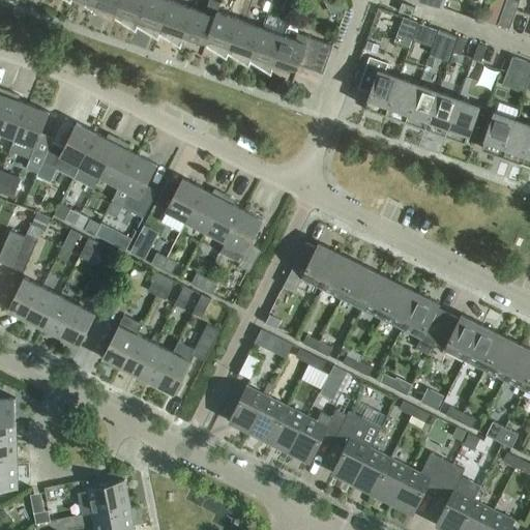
[(78,0),(93,9),(96,0),(78,0)]
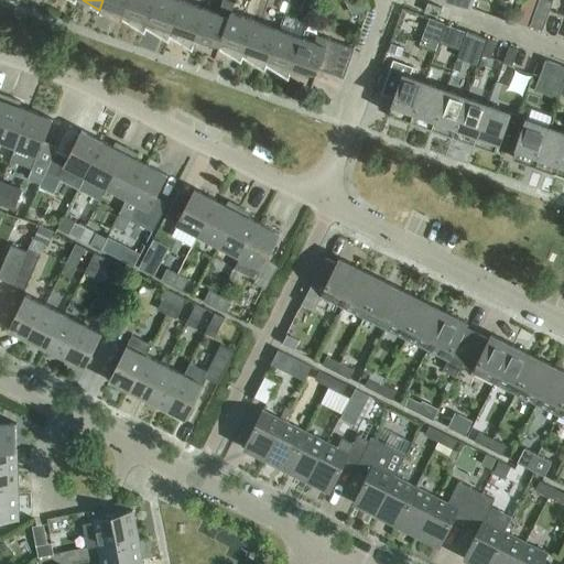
[(122,24),(125,19),(123,19),(129,0),(102,0),(99,10),(122,24)]
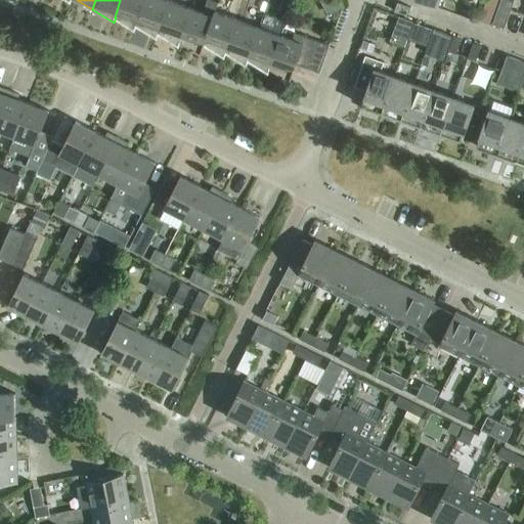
[(135,30),(137,26),(136,26),(144,0),(120,0),(115,17),(116,17),(135,30)]
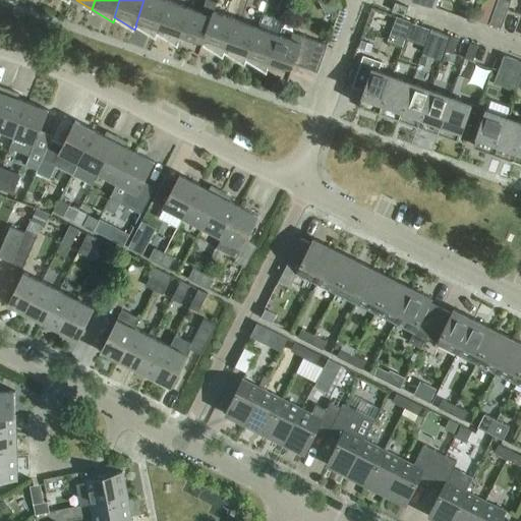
[(157,38),(158,34),(158,33),(169,1),(165,0),(143,0),(135,25),(136,25),(157,38)]
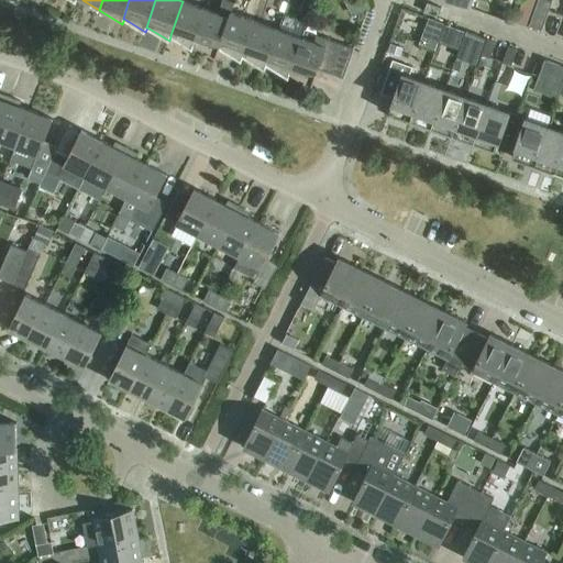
[(206,10),(194,44),(195,44),(217,57),(220,47),(219,47),(230,18),(229,18),(230,13),(231,13),(234,4),(223,0),(219,14),(206,10)]
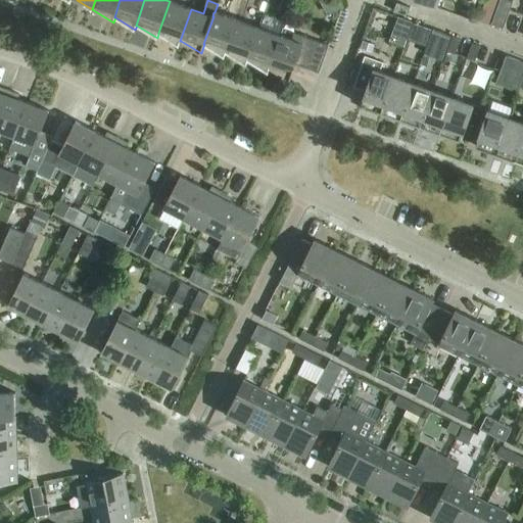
[(500,0),(491,25),(503,29),(513,2),(507,0),(500,0)]
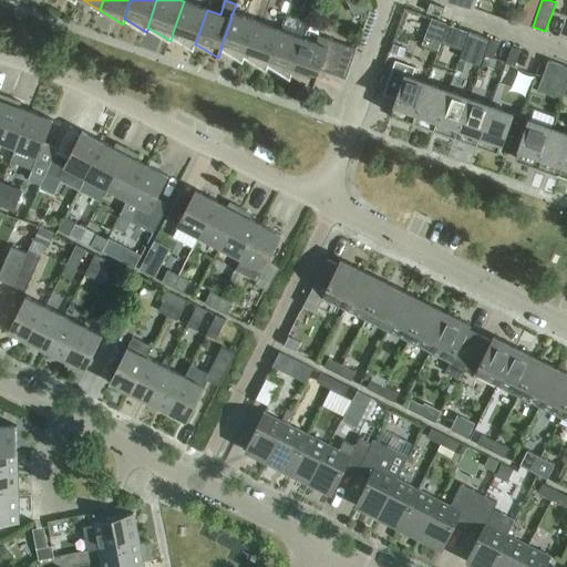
[(194,50),(196,44),(195,44),(207,10),(184,1),(172,35),(172,37),(194,50)]
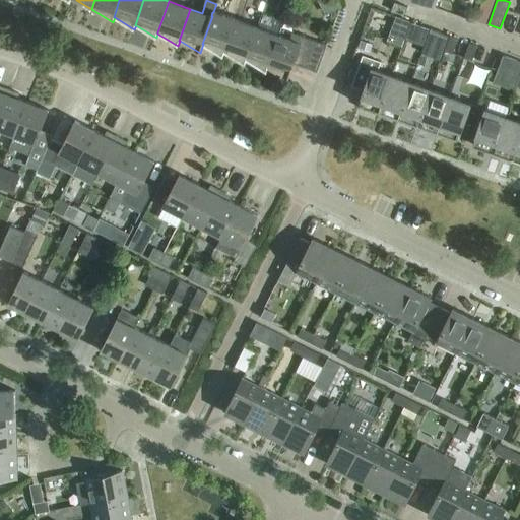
[(391,11),(404,16),(407,8),(395,3),(391,11)]
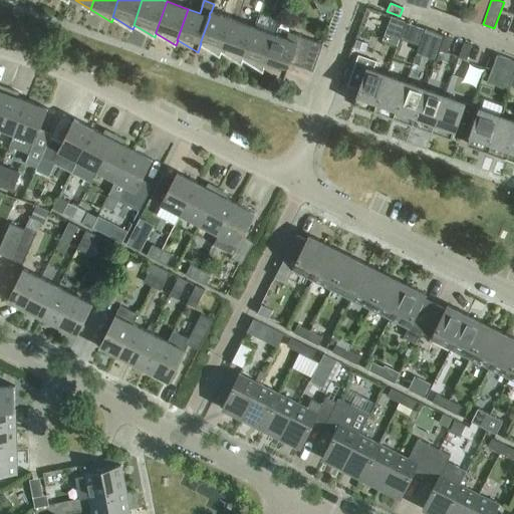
[(210,16),(200,43),(201,43),(221,56),(222,51),(233,20),(211,12),(210,12),(209,16),(210,16)]
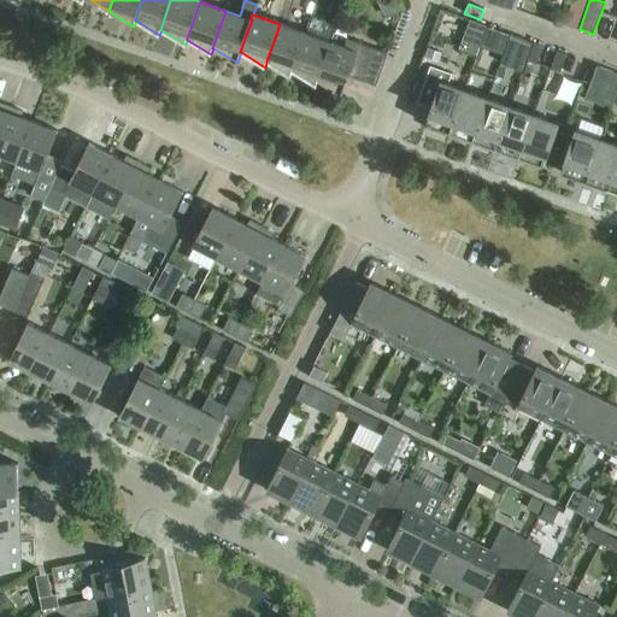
[(466,31),(485,36),(487,28),(470,22),(466,31)]
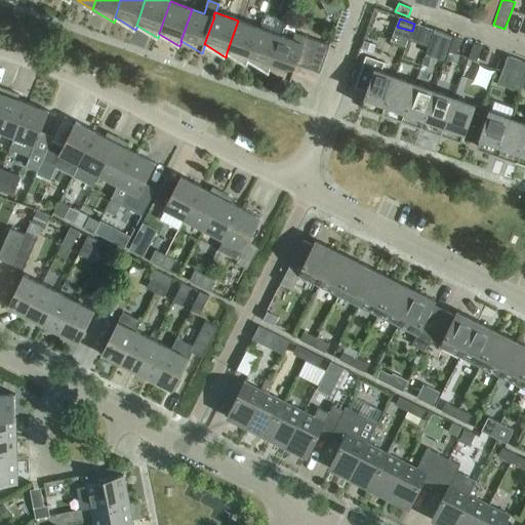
[(247,65),(249,61),(248,59),(259,28),(238,21),(227,52),(247,65)]
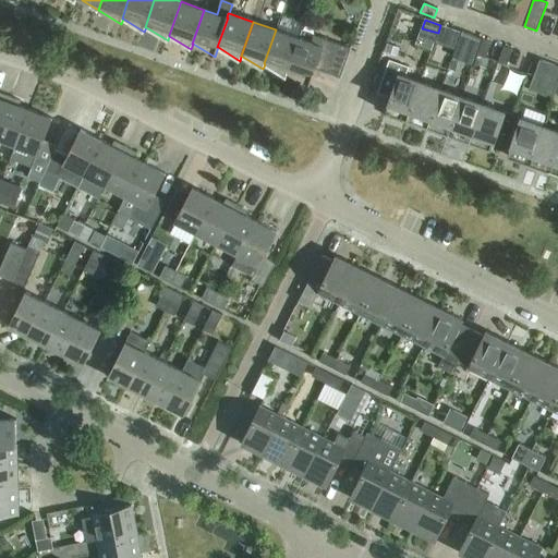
[(440,25),(438,33),(434,43),(448,47),(455,29),(441,24),(440,25)]
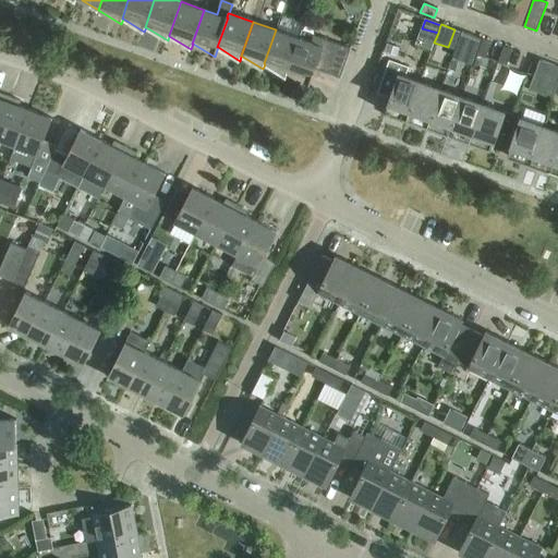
[(287,77),(288,72),(300,38),(276,29),(264,63),(265,64),(287,77)]
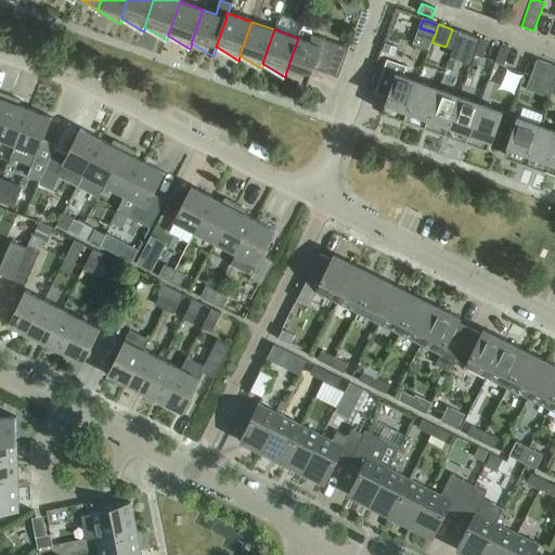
[(451,56),(470,64),(479,39),(460,31),(454,48),(451,56)]
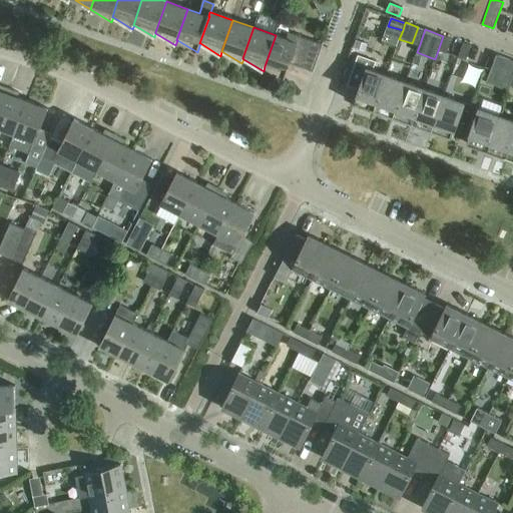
[(276,35),(265,66),(285,79),(291,63),(313,71),(323,44),(289,32),(287,39),(276,35)]
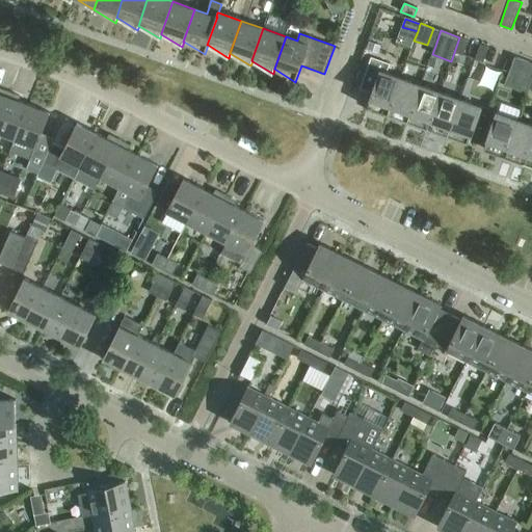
[(455,52),(463,55),(469,41),(460,37),(455,52)]
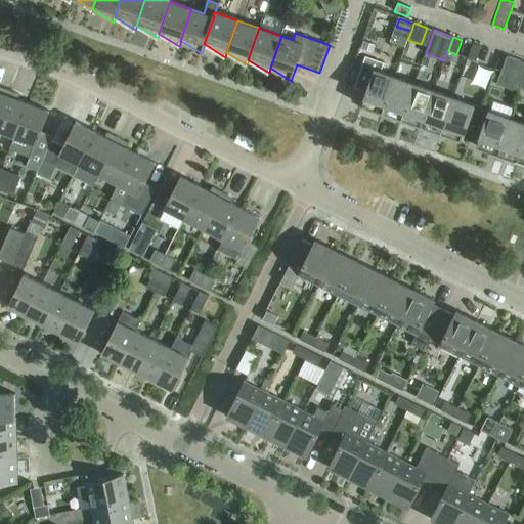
[(468,58),(476,61),(481,47),(473,44),(468,58)]
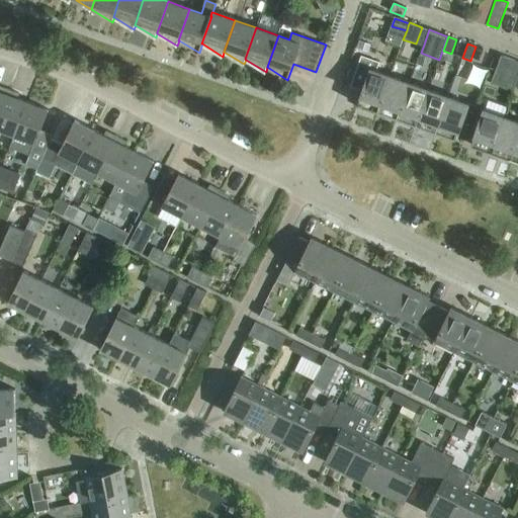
[(492,82),(513,90),(517,76),(517,61),(501,56),(492,82)]
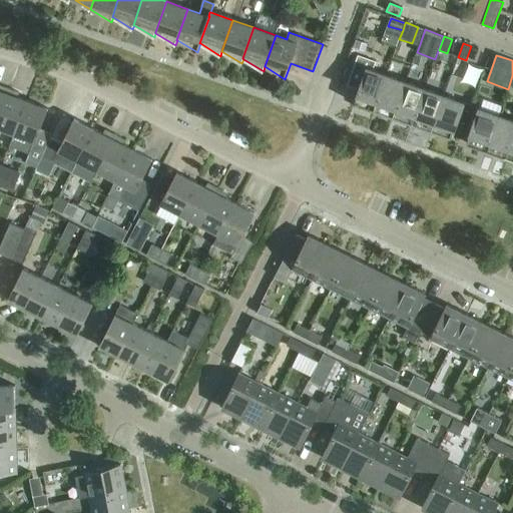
[(354,103),(374,110),(387,75),(373,70),(376,62),(358,56),(348,86),(359,90),(354,103)]
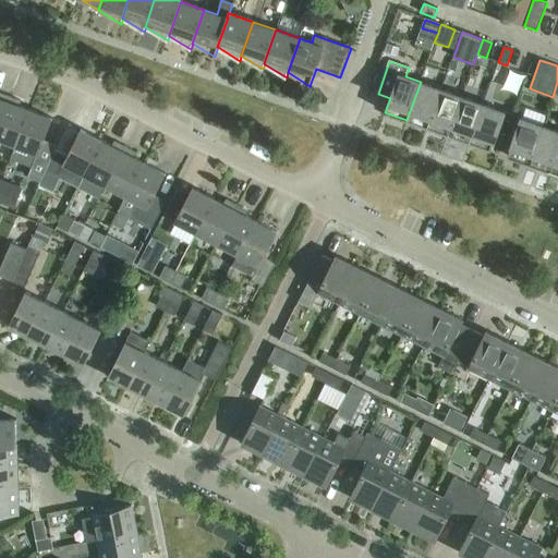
[(407,120),(427,128),(441,89),(421,82),(407,120)]
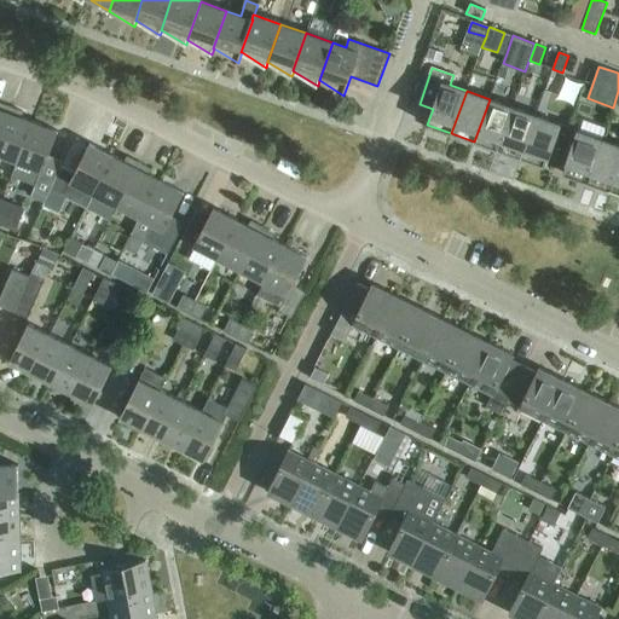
[(474,142),(497,150),(513,108),(490,99),(474,142)]
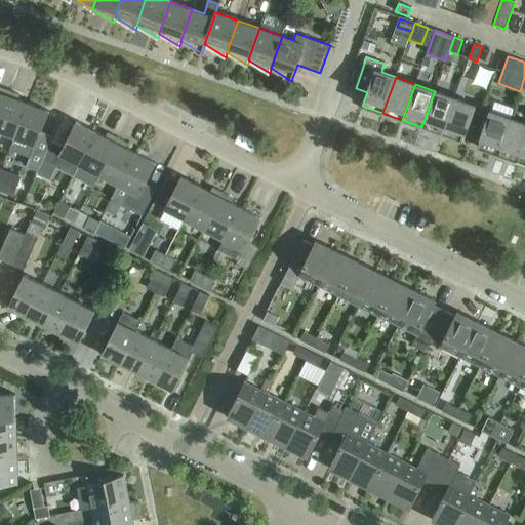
[(0,115),(9,91),(0,87),(0,115)]
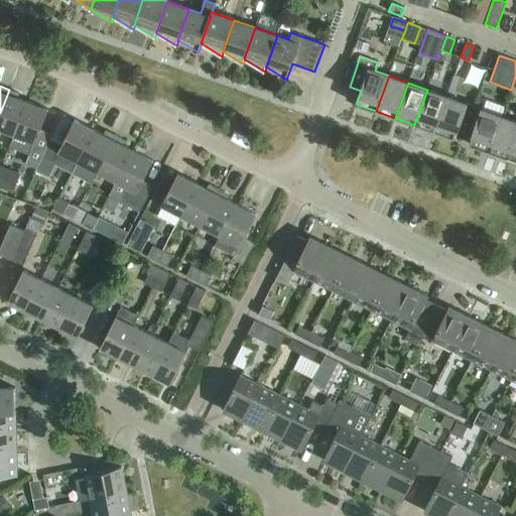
[(0,113),(0,129),(15,135),(27,102),(18,98),(19,93),(9,90),(0,113)]
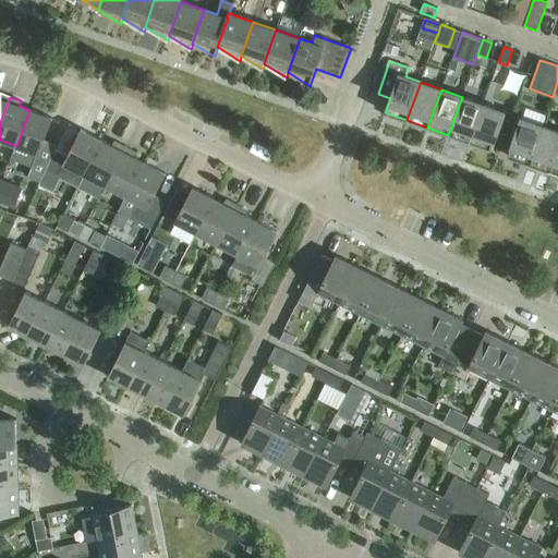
[(448,135),(470,143),(483,105),(462,97),(448,135)]
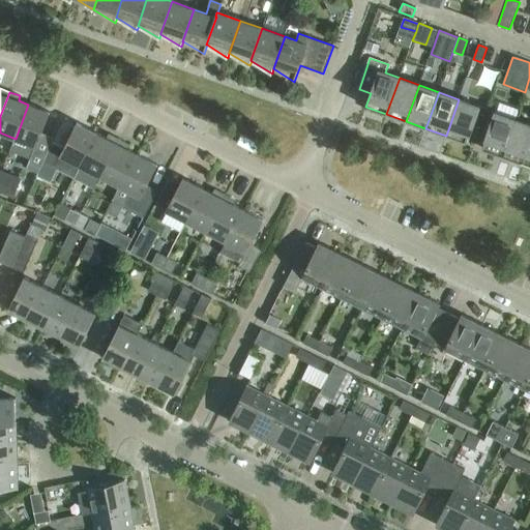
[(459,99),(446,136),(467,143),(479,107),(459,99)]
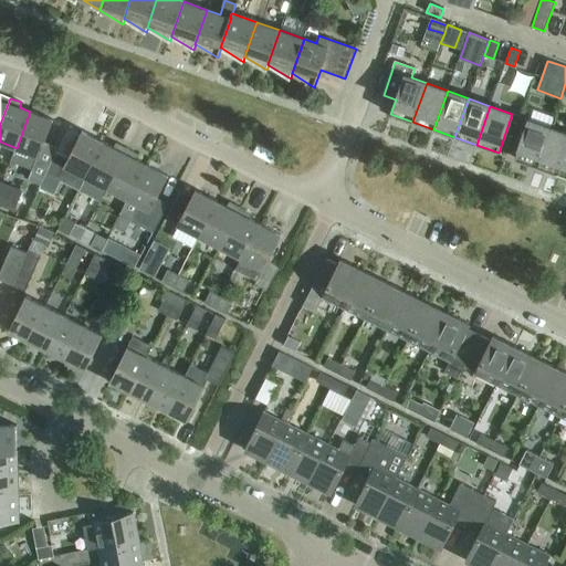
[(40,157),(53,121),(30,112),(17,148),(11,161),(33,170),(38,156),(40,157)]
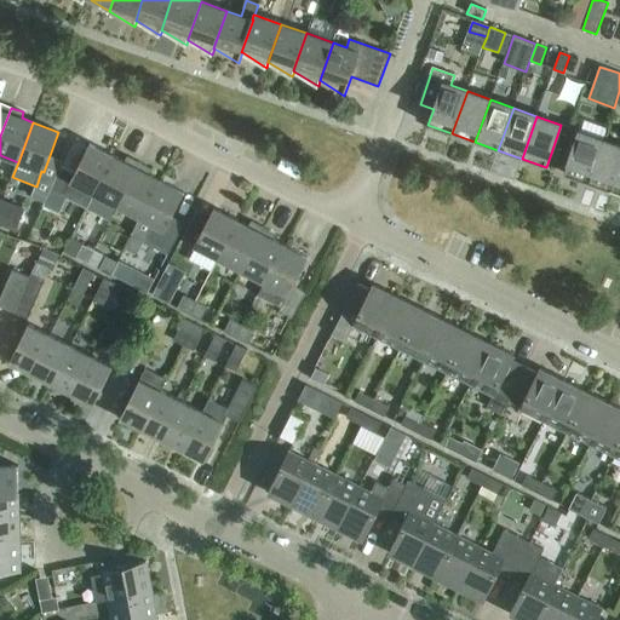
[(564,173),(589,182),(603,139),(579,131),(564,173)]
